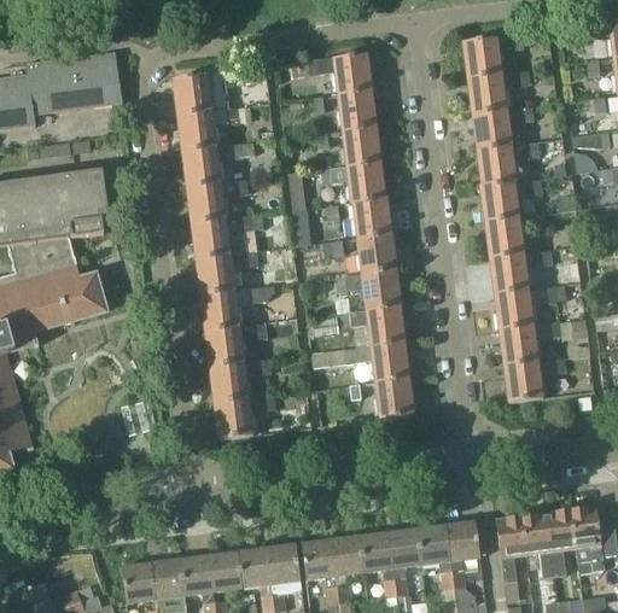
[(593,24),(583,24),(586,40),(595,39),(593,24)]
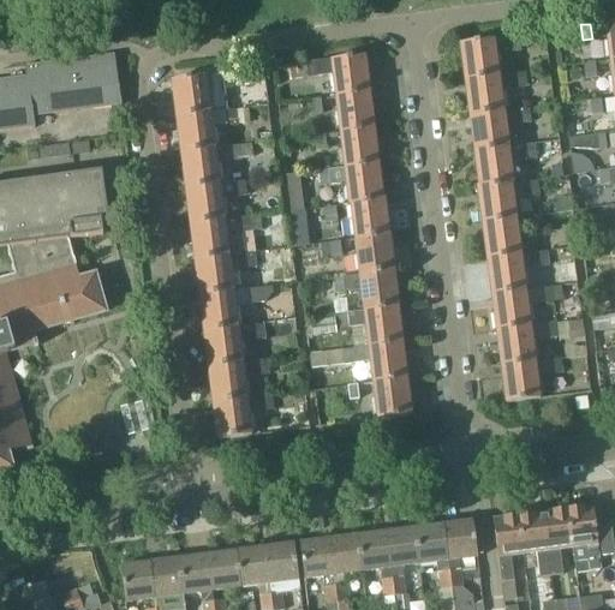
[(519,33),(511,34),(512,48),(521,47),(519,33)]
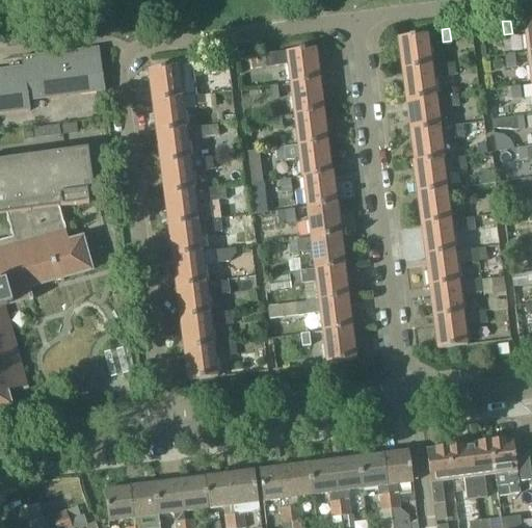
[(410,34),(398,35),(399,41),(403,67),(431,63),(427,31),(415,33),(415,32),(409,33),(410,34)]
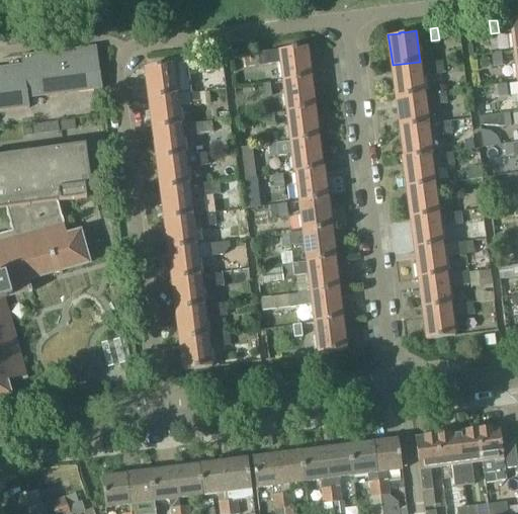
[(0,106),(27,103),(28,105),(29,105),(28,94),(64,89),(64,91),(65,91),(65,89),(100,85),(100,87),(102,86),(102,82),(96,43),(95,44),(95,45),(60,49),(58,49),(22,54),(22,53),(20,53),(22,63),(0,65),(0,106)]
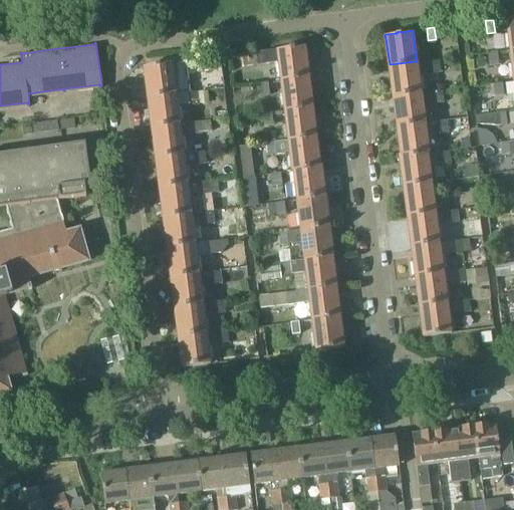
[(278,47),(244,52),(245,64),(257,62),(257,63),(279,60),(281,78),(309,75),(306,48),(305,44),(294,46),(294,45),(289,46),(278,48),(278,47)]
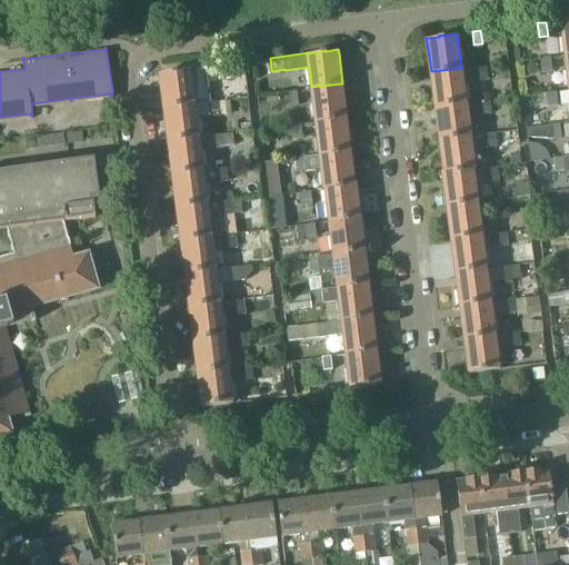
[(552,69),(550,55),(540,56),(542,70),(552,69)]
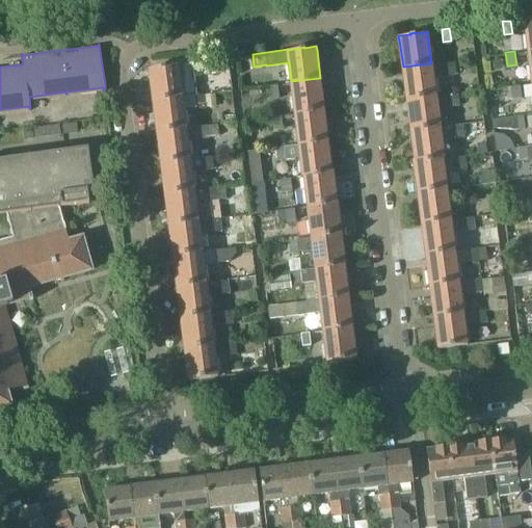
[(214,58),(191,61),(193,74),(201,73),(202,73),(202,72),(215,70),(214,58)]
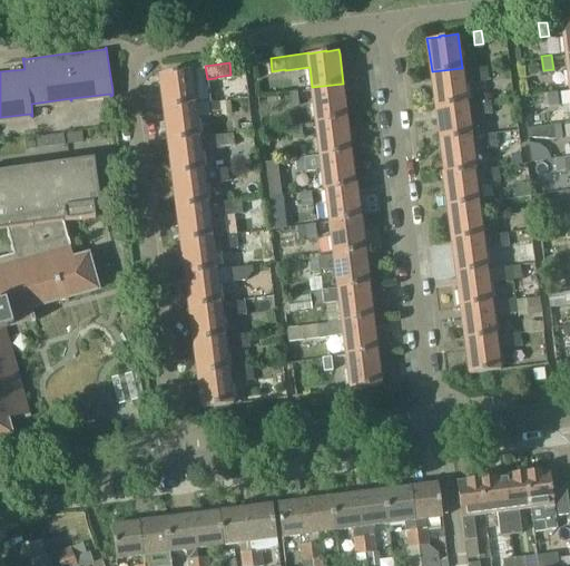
[(477,65),(478,80),(489,78),(487,64),(477,65)]
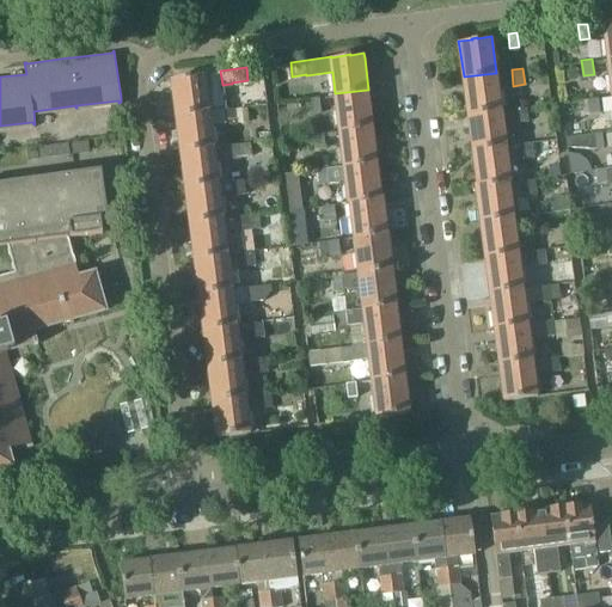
[(184,75),(171,78),(172,84),(176,114),(209,110),(225,108),(226,108),(222,85),(220,71),(204,73),(202,73),(190,75),(190,74),(184,75)]
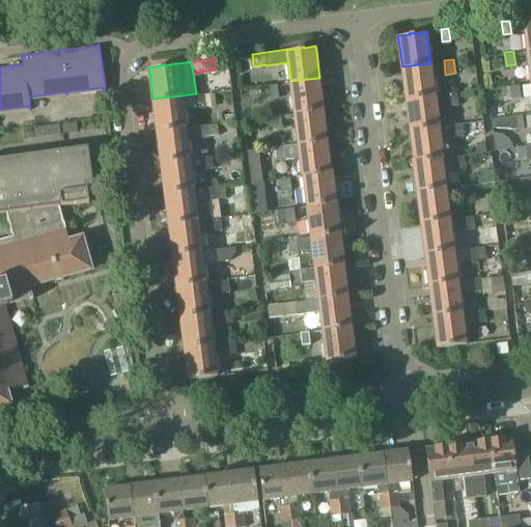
[(430,63),(402,66),(407,98),(435,93),(430,63)]
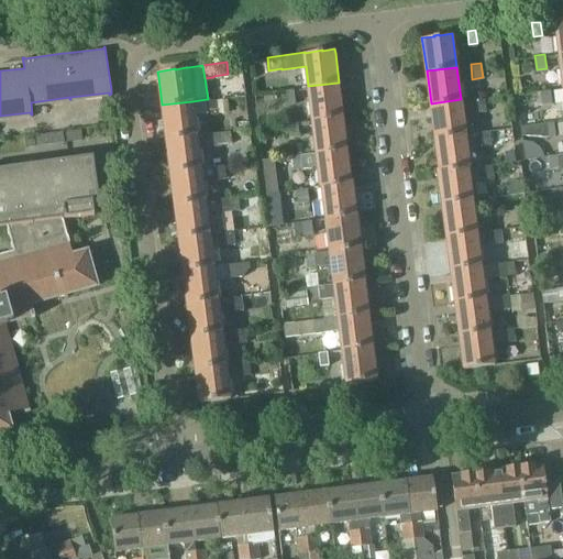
[(339,83),(308,86),(312,119),(342,114),(339,83)]
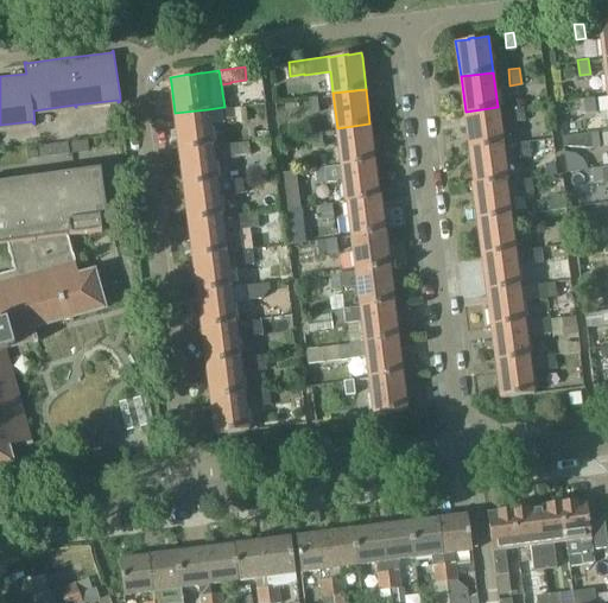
[(306,95),(308,110),(320,109),(318,94),(306,95)]
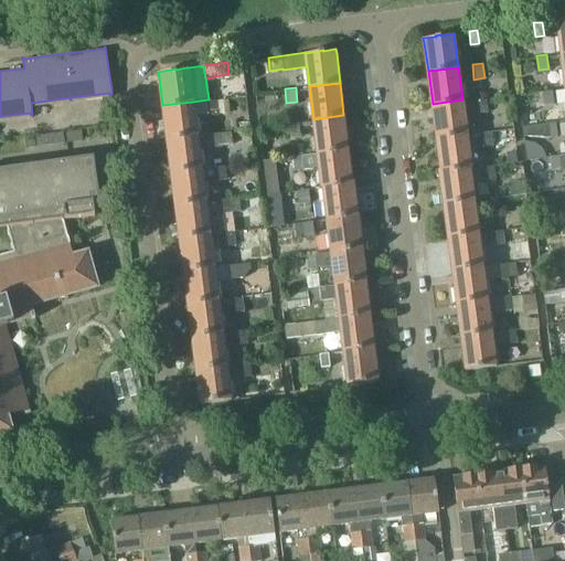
[(552,88),(542,90),(543,103),(554,102),(552,88)]
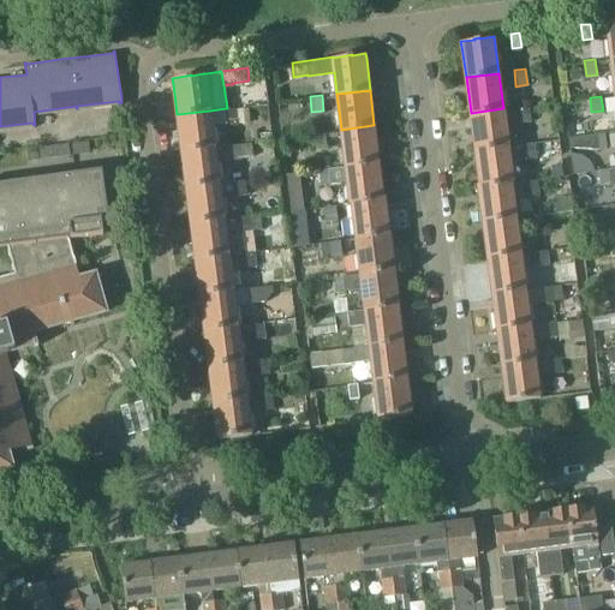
[(519,106),(520,120),(532,119),(530,105),(519,106)]
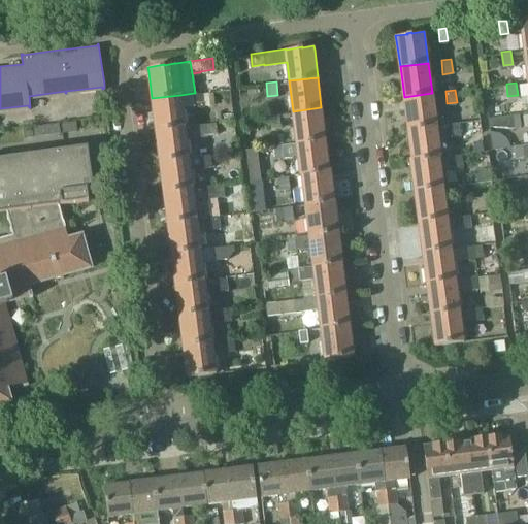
[(195,93),(194,93),(196,105),(204,104),(204,103),(202,91),(195,93)]
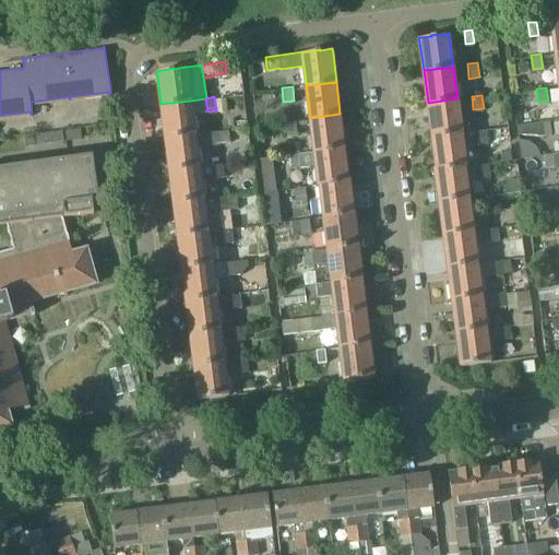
[(458,98),(428,103),(432,136),(462,131),(458,98)]
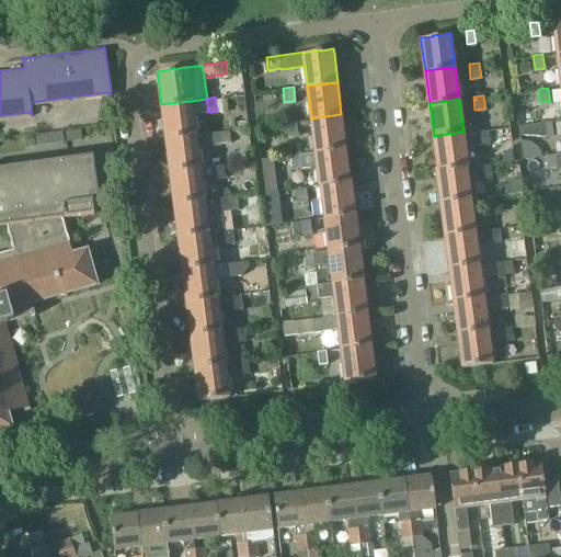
[(192,101),(161,104),(165,137),(196,133),(192,101)]
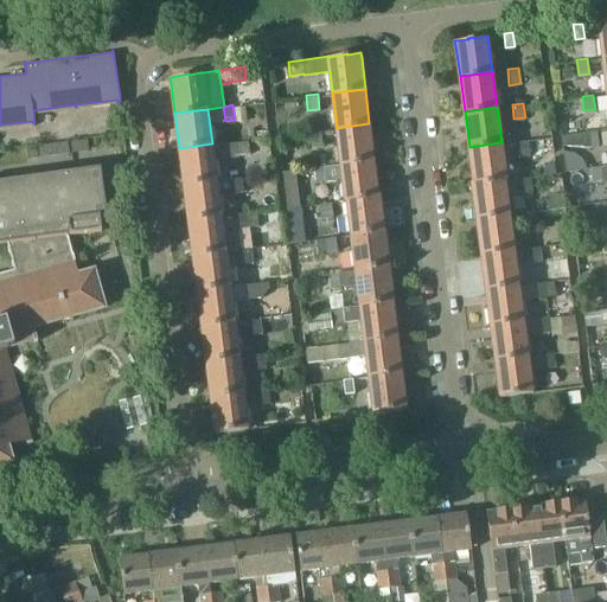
[(369,123),(337,128),(340,162),(340,164),(374,159),(369,123)]
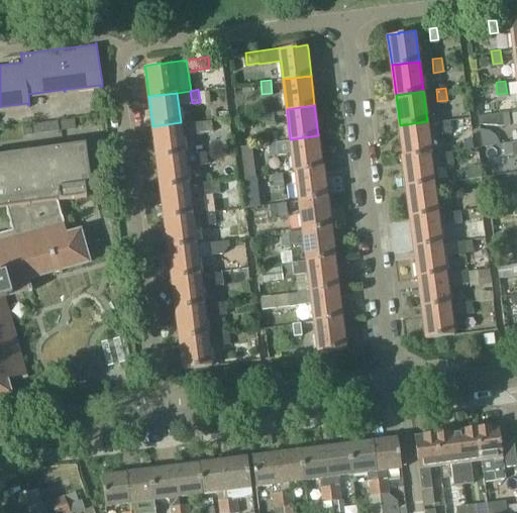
[(274,110),(264,111),(266,124),(275,123),(274,110)]
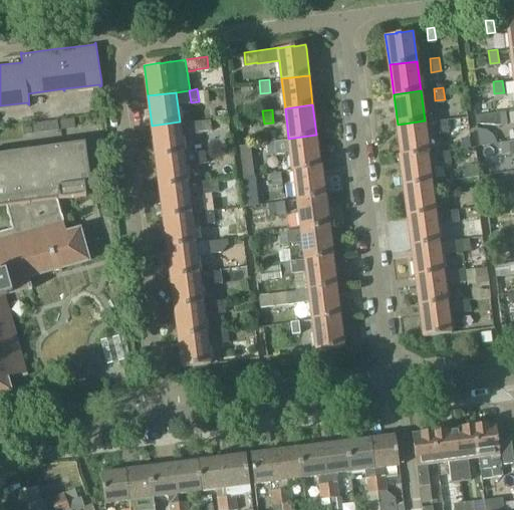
[(475,113),(476,121),(499,122),(507,121),(506,109),(475,113)]
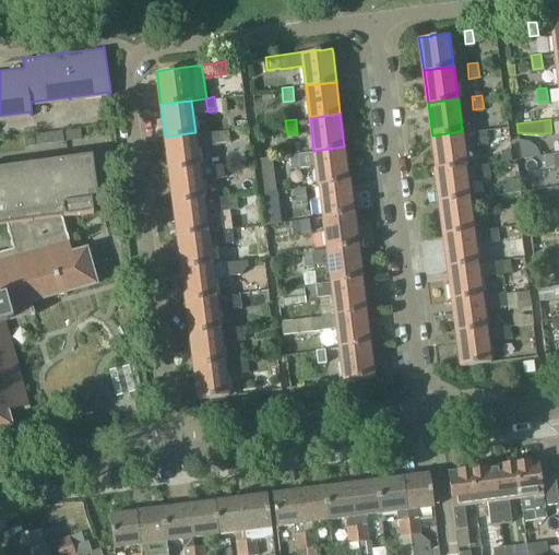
[(195,132),(165,137),(169,169),(201,165),(199,143),(229,140),(228,128),(195,132)]
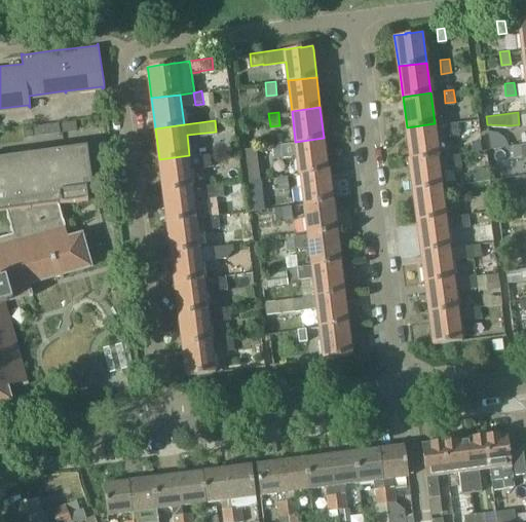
[(448,121),(449,134),(459,133),(457,120),(448,121)]
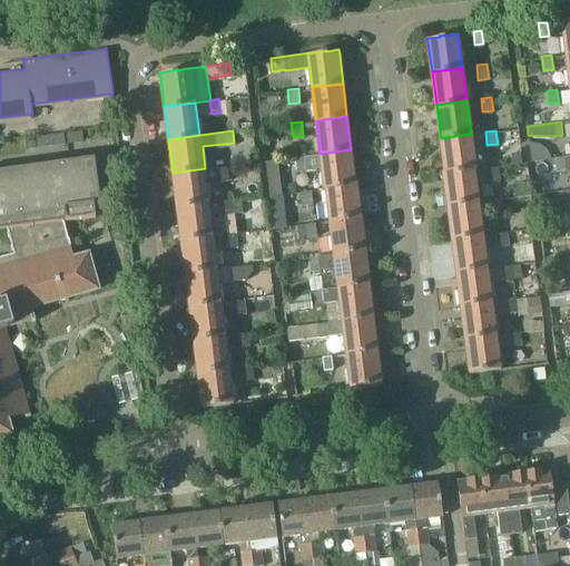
[(471,134),(441,138),(444,171),(445,172),(474,167),(474,168),(475,168),(471,134)]
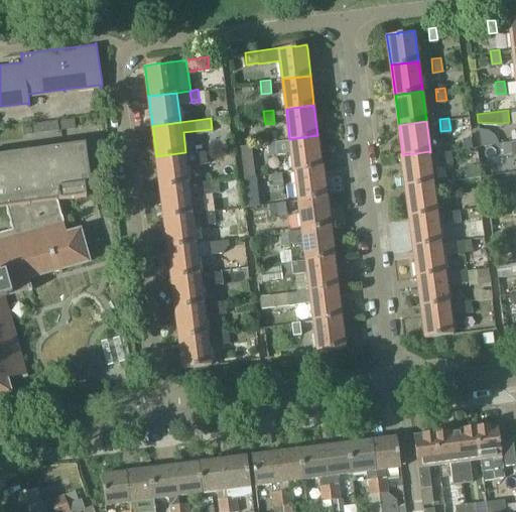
[(289,138),(267,141),(269,154),(291,151),(293,169),(295,169),(294,168),(321,165),(321,164),(317,135),(289,139),(289,138)]
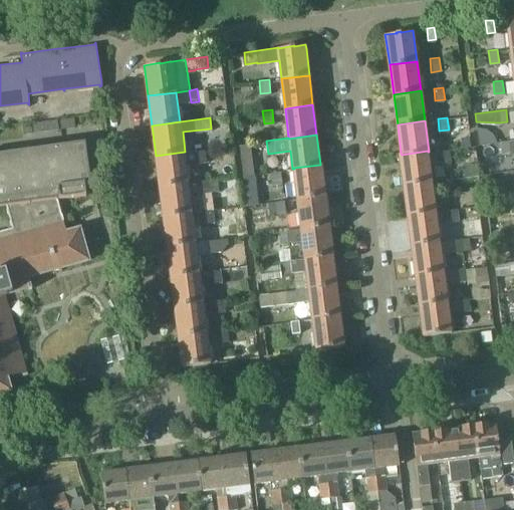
[(471,146),(470,135),(461,137),(462,147),(471,146)]
